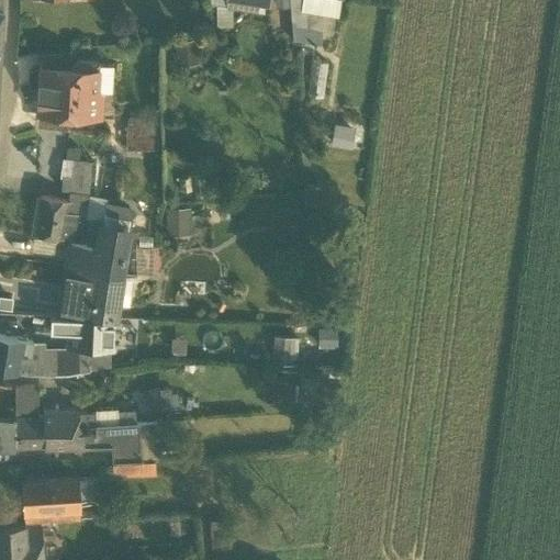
[(211,0),(212,7),(228,9),(230,0),(211,0)]
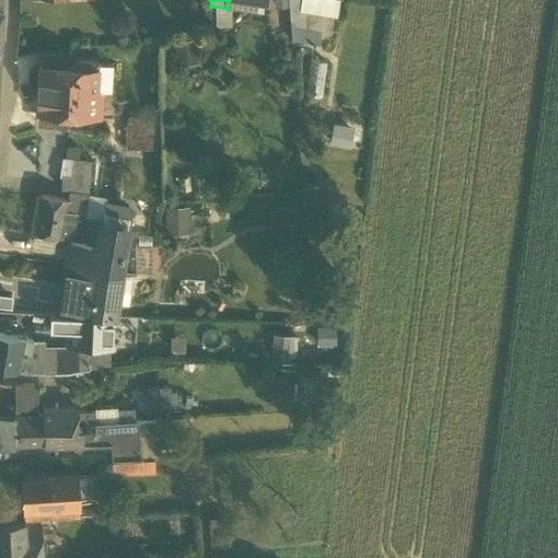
[(290,0),(291,14),(304,15),(304,13),(305,0),(290,0)]
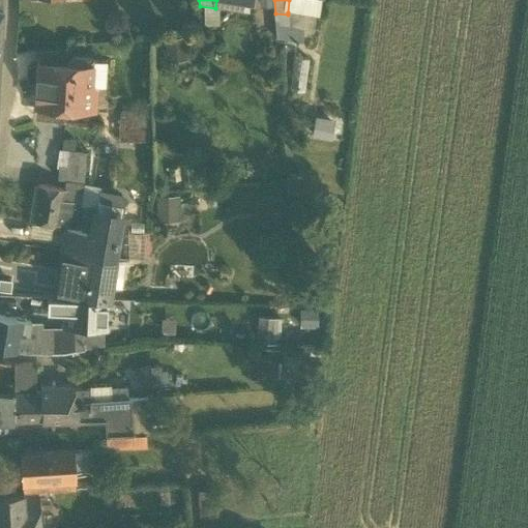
[(322,0),(289,0),(288,12),(305,16),(321,18),(321,10),(322,0)]
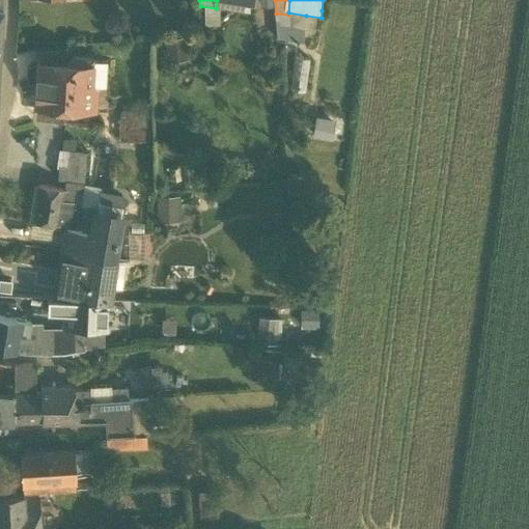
[(288,15),(276,14),(278,40),(301,44),(306,16),(288,12),(288,15)]
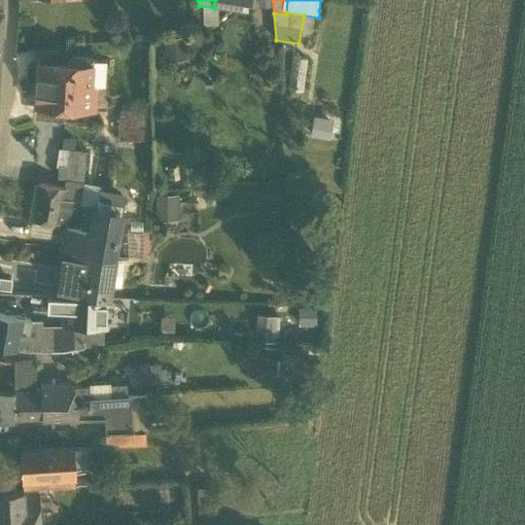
[(67,66),(39,65),(37,107),(91,110),(91,109),(94,110),(96,108),(97,92),(95,90),(92,90),(93,68),(93,62),(75,61),(73,61),(67,66)]
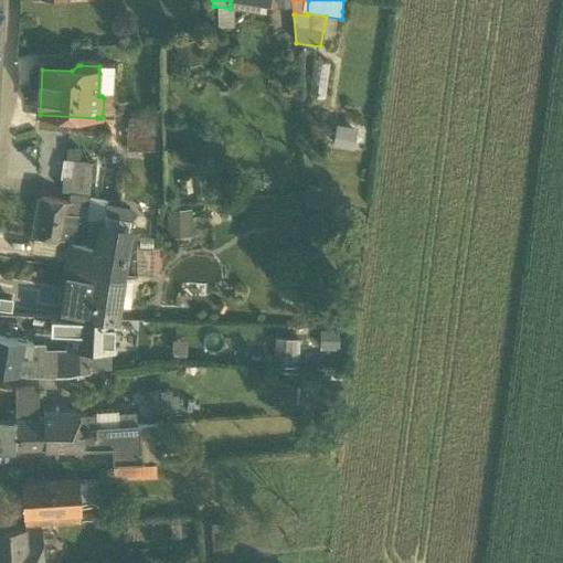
[(335,147),(357,149),(359,127),(336,125),(335,147)]
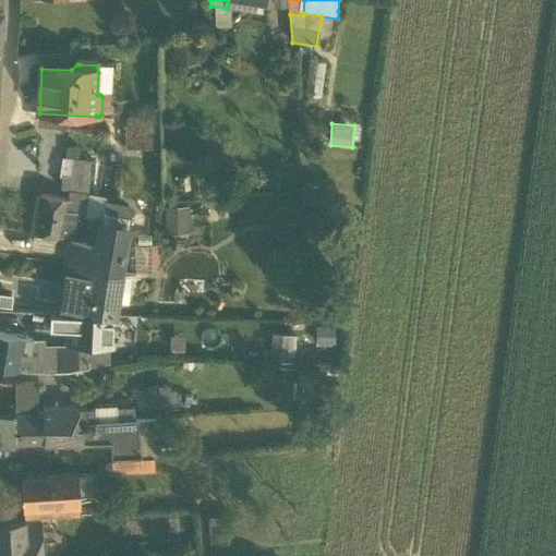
[(91,164),(74,161),(72,179),(63,177),(62,190),(70,191),(88,193),(91,170),(91,164)]
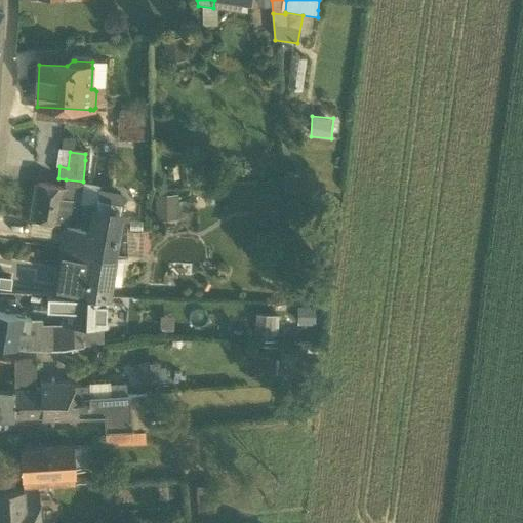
[(83,182),(66,179),(65,189),(63,199),(81,201),(83,182)]
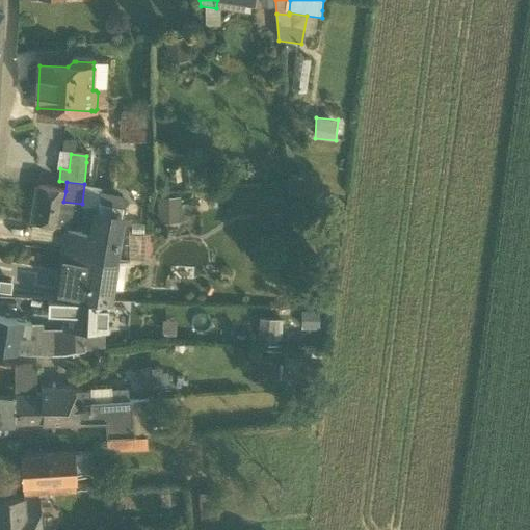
[(65,191),(38,187),(33,222),(59,227),(63,202),(65,191)]
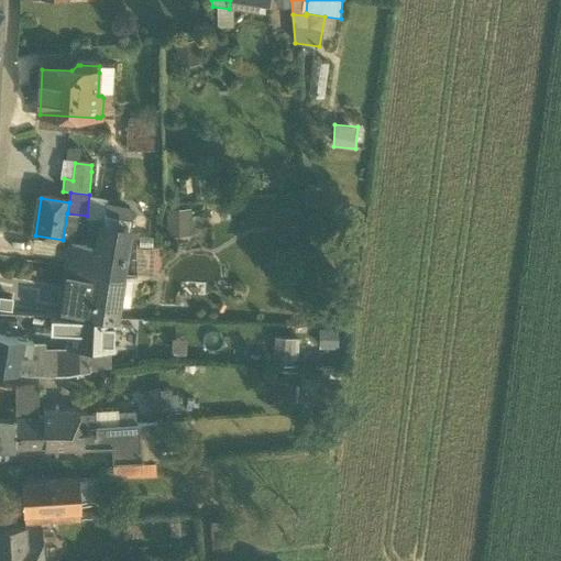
[(134,211),(109,207),(107,211),(105,221),(106,221),(103,228),(129,233),(134,211)]
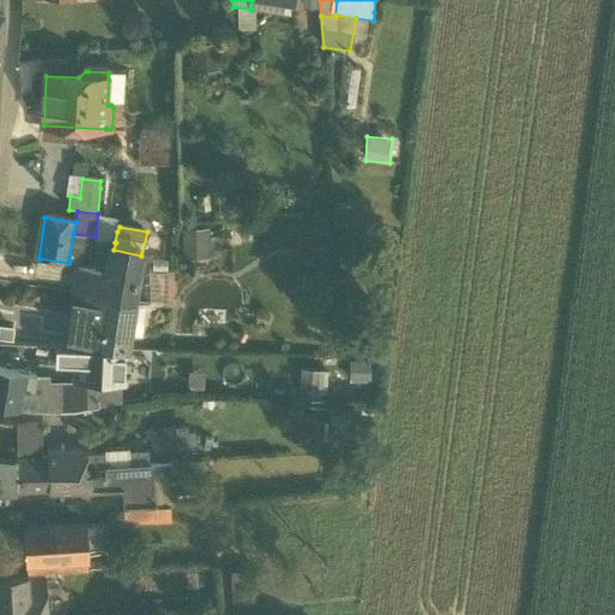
[(209,228),(188,229),(191,258),(211,256),(209,228)]
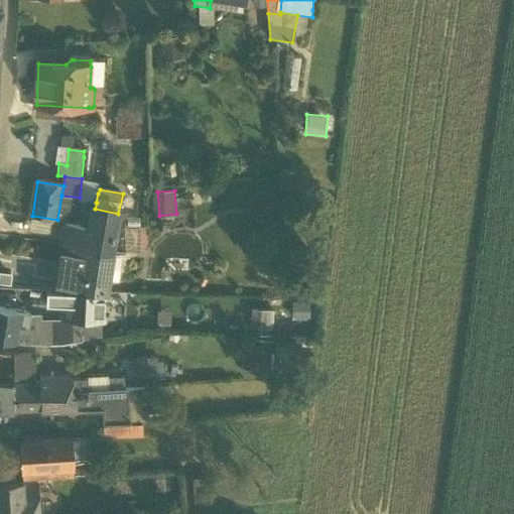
[(80,198),(61,196),(57,220),(78,223),(80,198)]
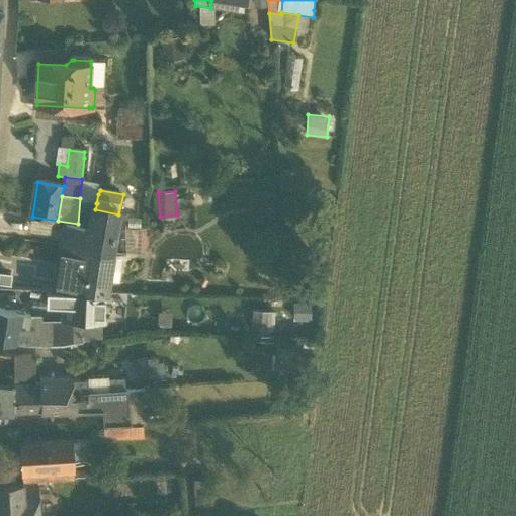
[(96,203),(86,201),(81,226),(91,228),(95,209),(97,203),(96,203)]
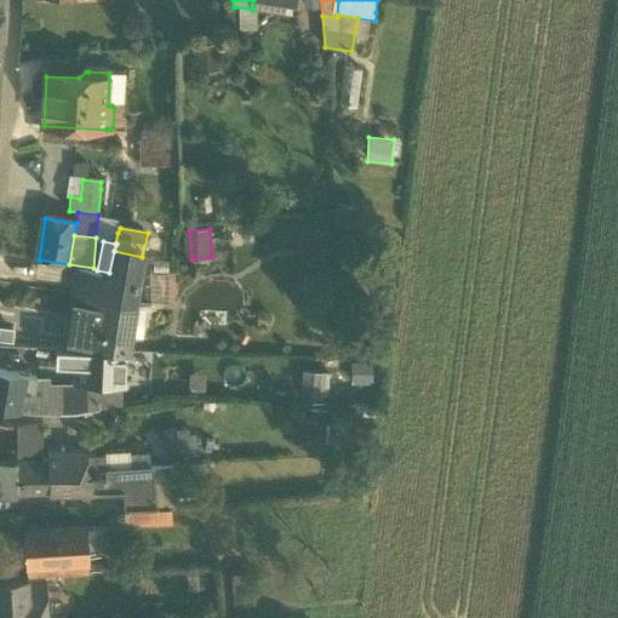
[(114,251),(109,273),(97,270),(79,267),(74,295),(75,295),(118,303),(133,304),(142,257),(114,251)]
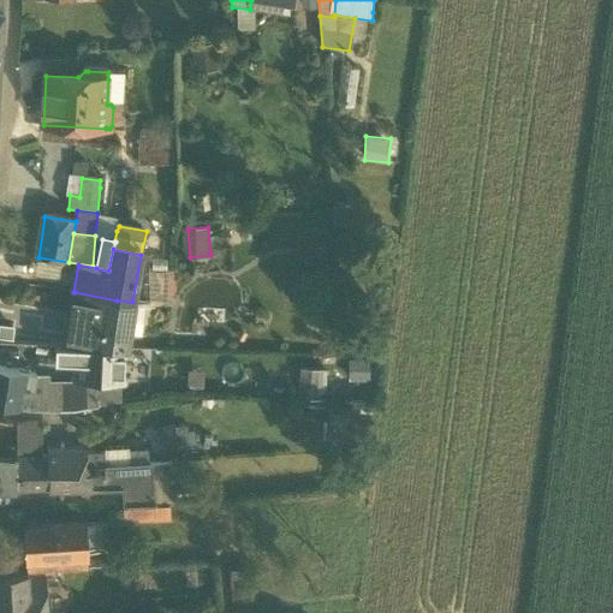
[(117,301),(75,292),(69,327),(97,332),(129,337),(132,303),(117,301)]
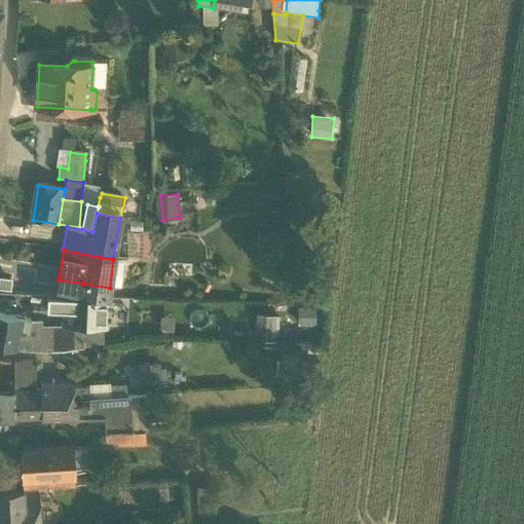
[(83,284),(59,279),(57,296),(81,297),(83,284)]
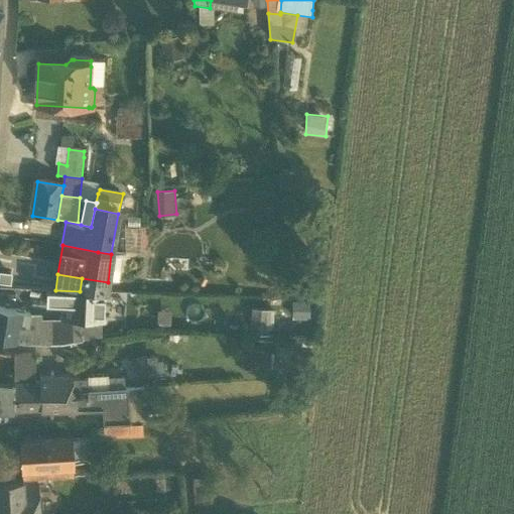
[(108,282),(82,278),(80,291),(106,292),(108,282)]
